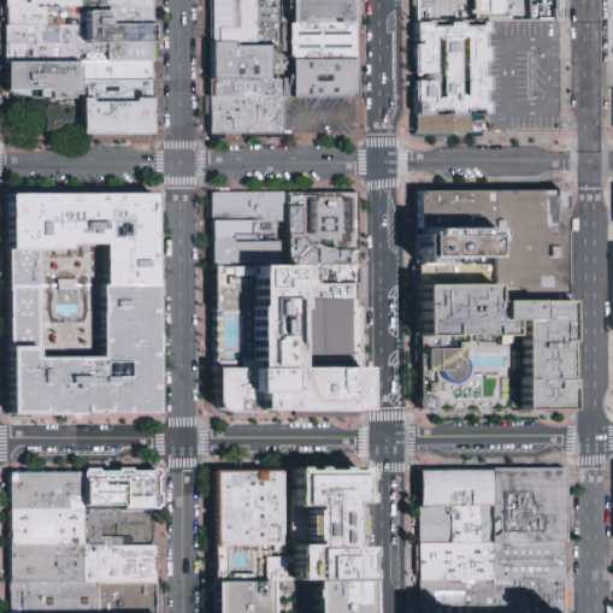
[(288,51),(288,75),(282,75),(216,75),(216,0),(255,0),(255,6),(280,5),(280,51),(288,51)]
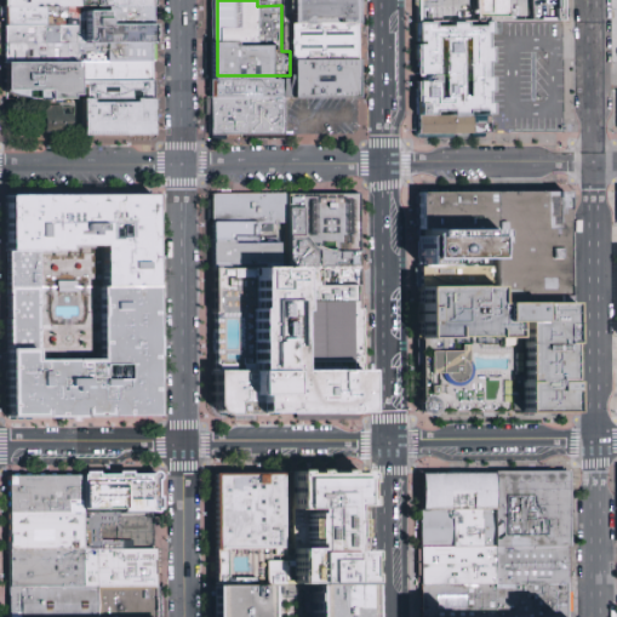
[(363,0),(363,22),(298,22),(298,0),(363,0)]
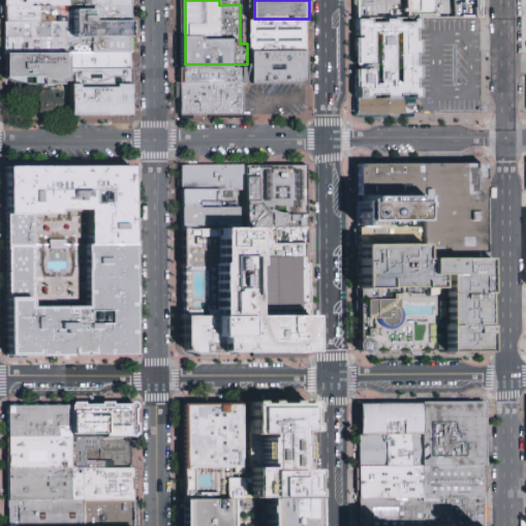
[(481,0),(482,16),(422,16),(359,16),(359,0),(481,0)]
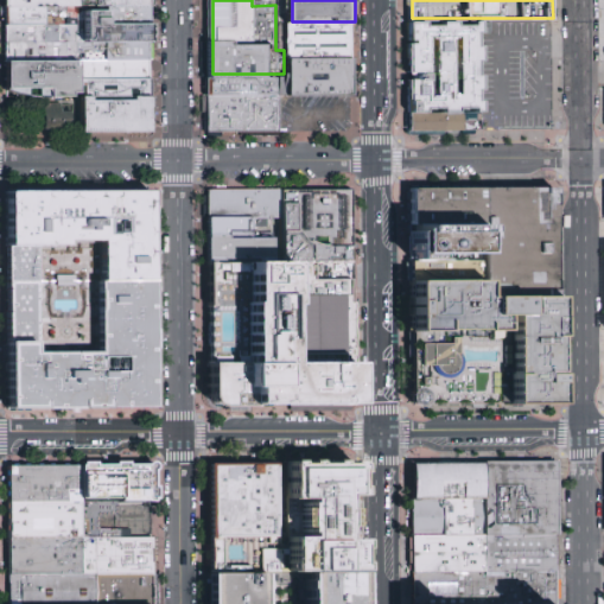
[(49,24),(8,25),(8,4),(49,2),(49,24)]
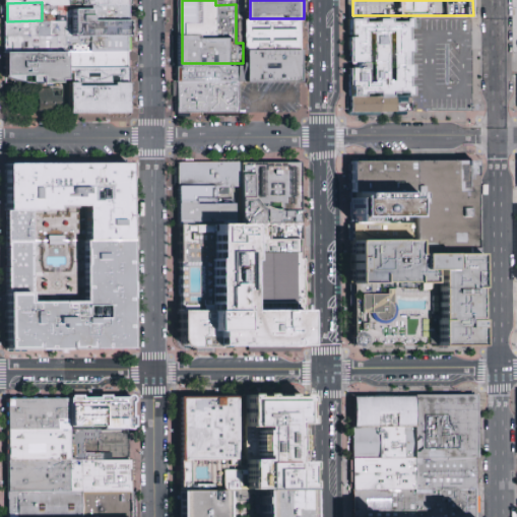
[(131,17),(130,2),(93,2),(93,6),(93,17),(131,17)]
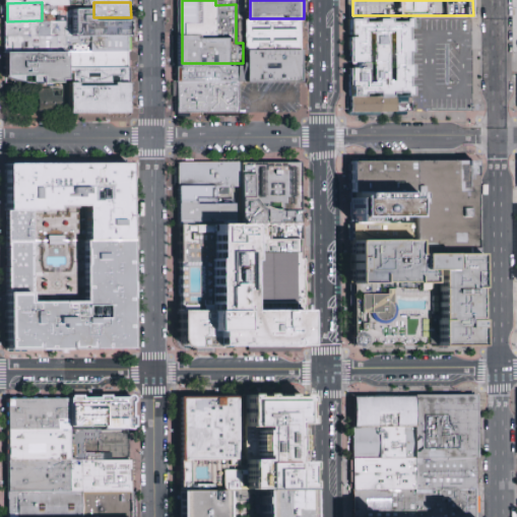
[(131,36),(131,17),(93,17),(93,6),(72,7),(72,37),(131,36)]
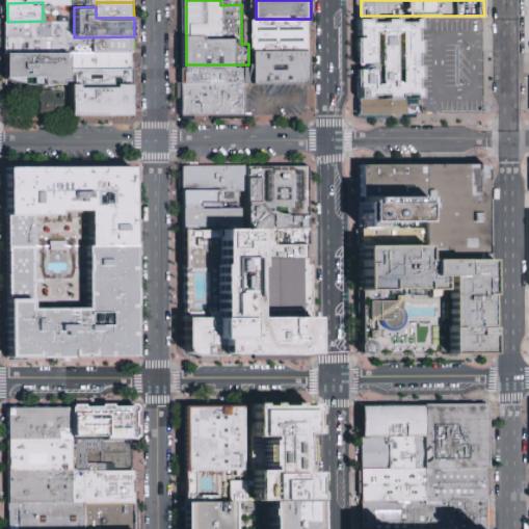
[(359,17),(359,33),(363,33),(363,36),(359,36),(360,60),(368,60),(368,67),(358,67),(358,97),(374,97),(374,93),(389,93),(389,97),(402,97),(402,93),(416,93),(416,97),(425,97),(425,84),(421,84),(421,78),(425,78),(425,62),(419,62),(419,51),(422,51),(422,38),(419,38),(419,26),(424,26),(424,16),(416,16),(416,20),(401,20),(401,17),(388,17),(388,20),(373,20),(373,17),(359,17)]
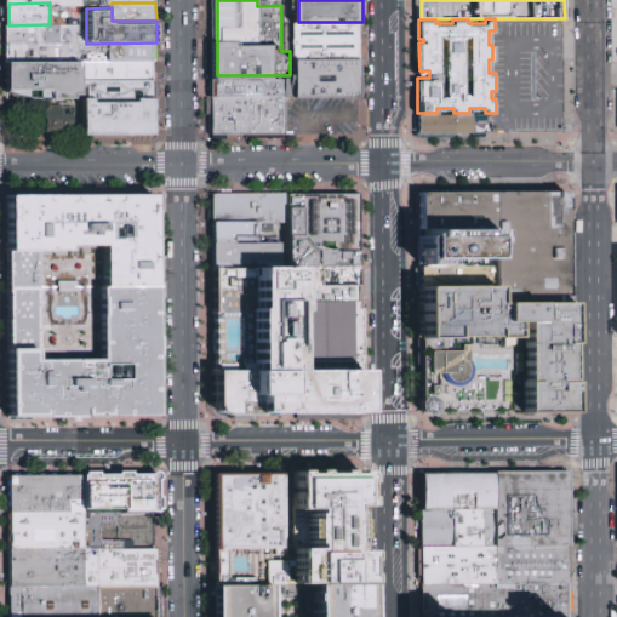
[(363,22),(363,60),(301,60),(298,60),(298,22),(363,22)]
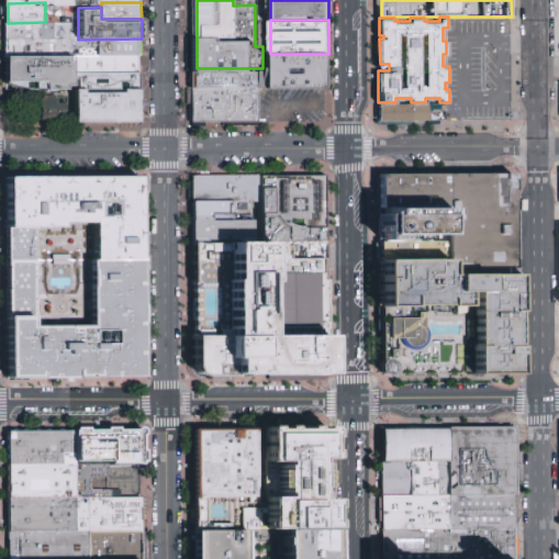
[(75,53),(8,53),(8,23),(45,22),(74,22),(75,53)]
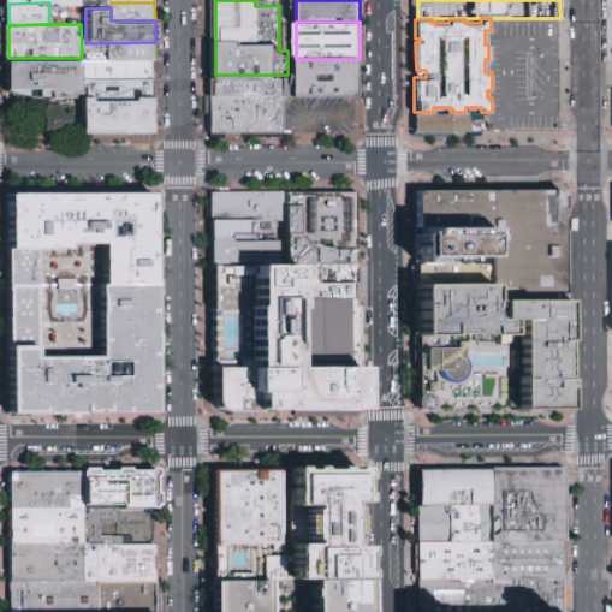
[(155,42),(154,55),(112,55),(112,49),(85,49),(85,43),(155,42)]
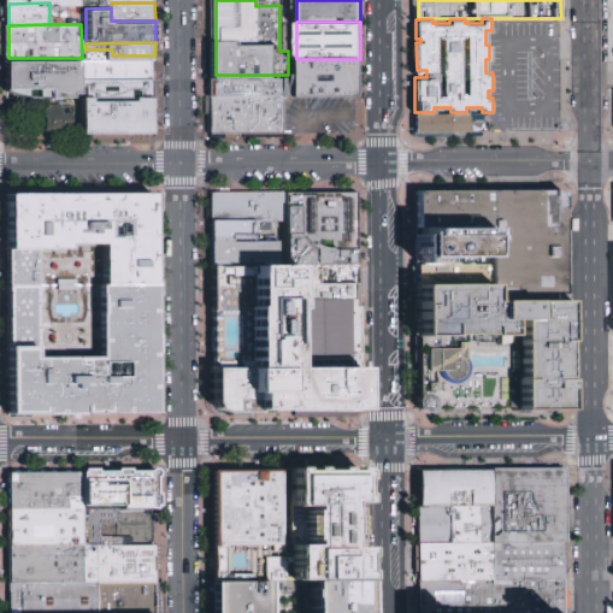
[(154,82),(89,82),(82,82),(82,63),(112,63),(112,56),(154,56),(154,82)]
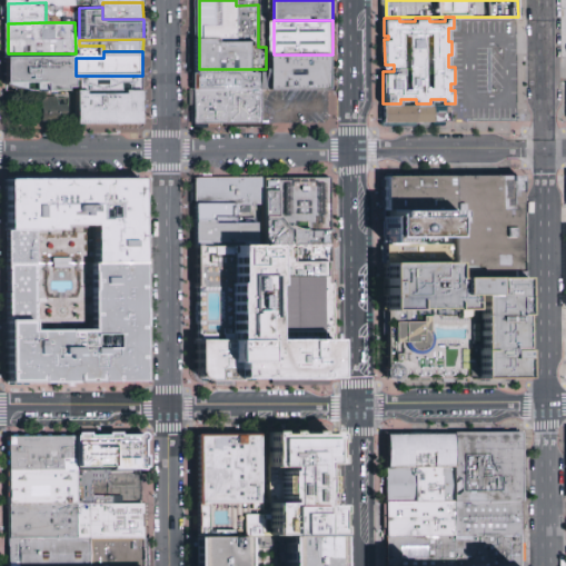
[(76,88),(9,89),(8,53),(76,53),(76,58),(76,76),(76,88)]
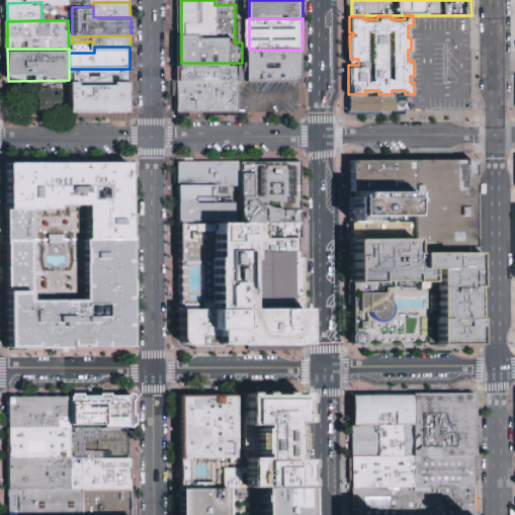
[(243,79),(244,65),(251,65),(251,50),(303,50),(303,79),(243,79)]
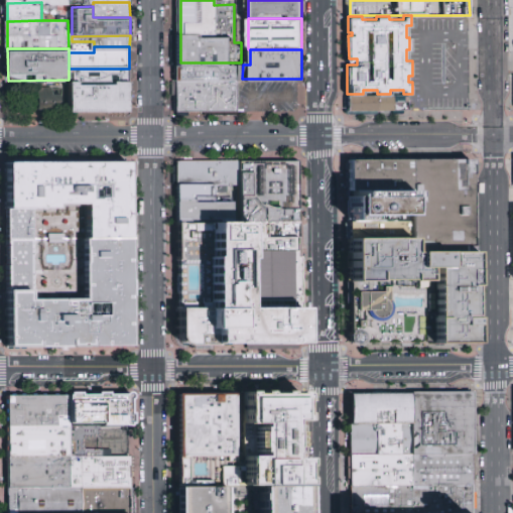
[(180,62),(180,79),(236,79),(236,62),(180,62)]
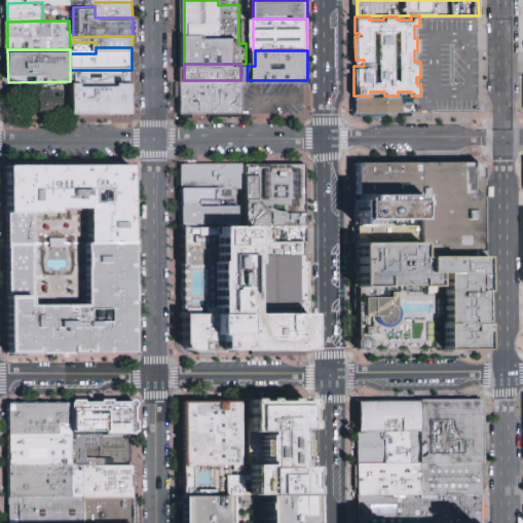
[(76,82),(132,81),(132,70),(76,70),(76,82)]
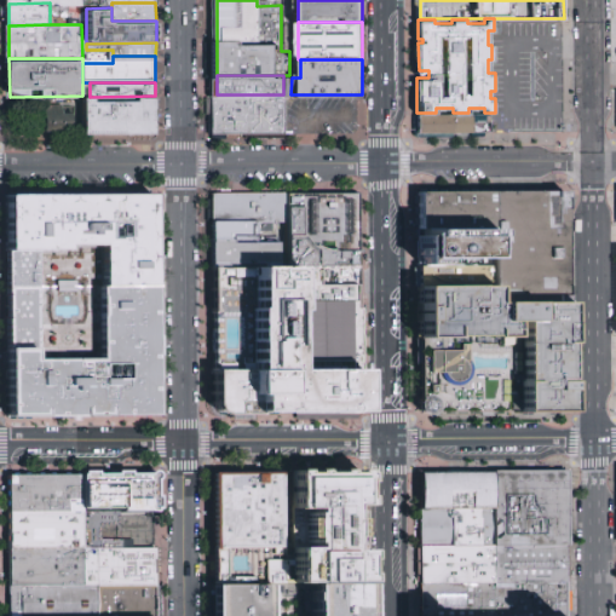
[(292,133),(217,133),(217,95),(283,95),(291,95),(292,133)]
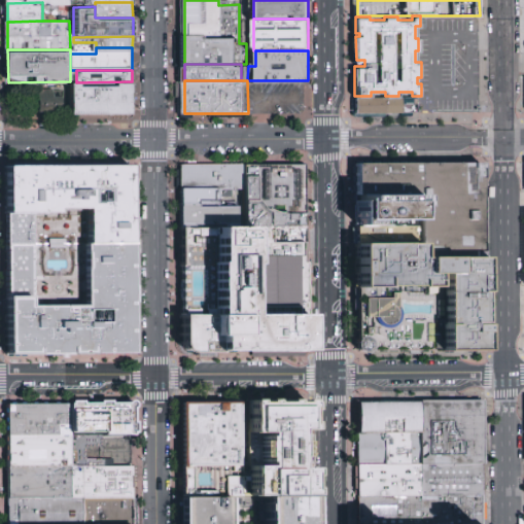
[(73,110),(73,82),(76,82),(132,81),(133,109),(73,110)]
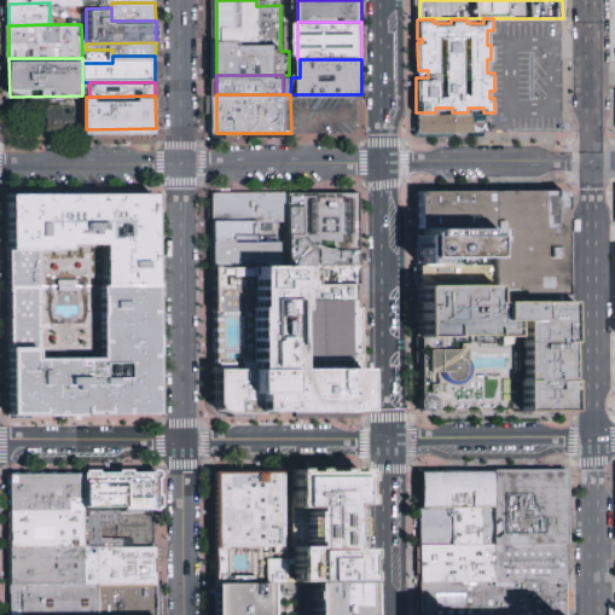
[(52,128),(81,128),(81,105),(52,105),(52,128)]
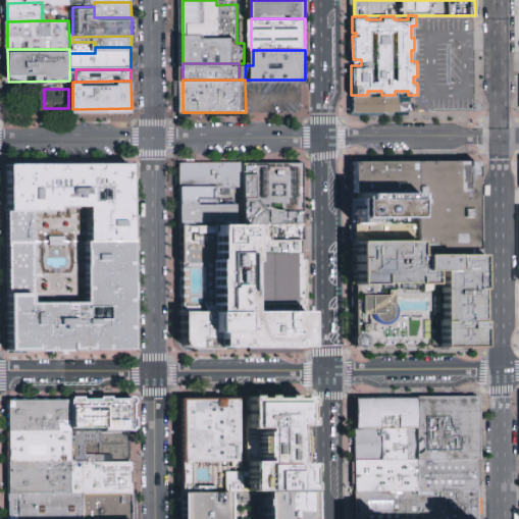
[(353,111),(353,95),(367,95),(381,95),(395,95),(408,95),(417,95),(417,110),(353,111)]
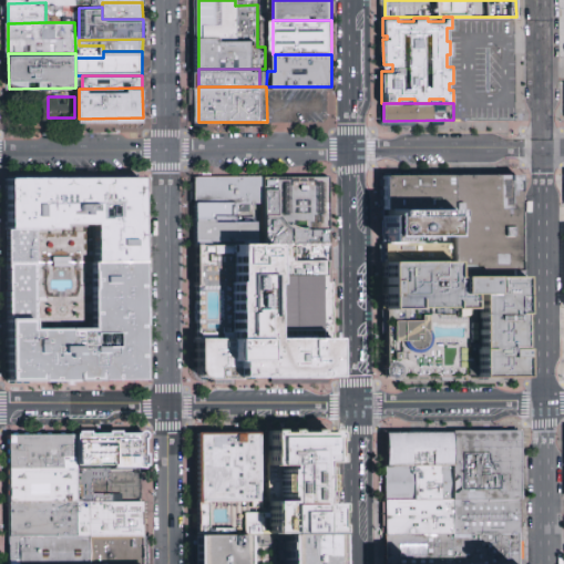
[(522,278),(480,278),(473,278),(473,257),(454,257),(454,238),(454,207),(387,208),(387,174),(521,173),(522,278)]
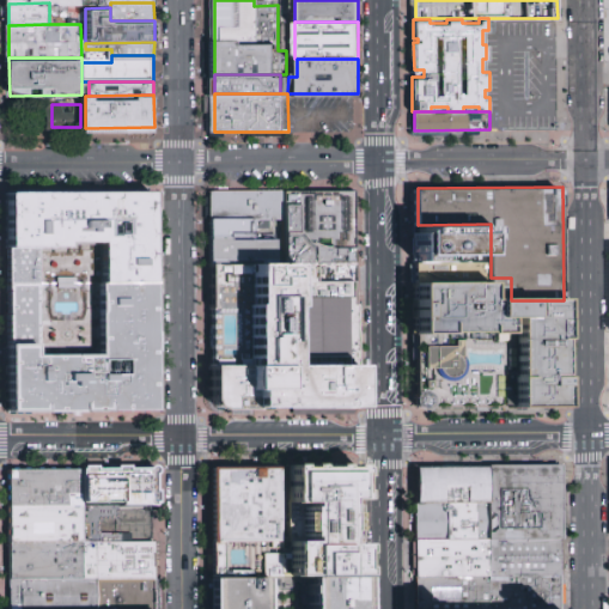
[(290,262),(288,218),(288,190),(360,188),(361,261),(290,262)]
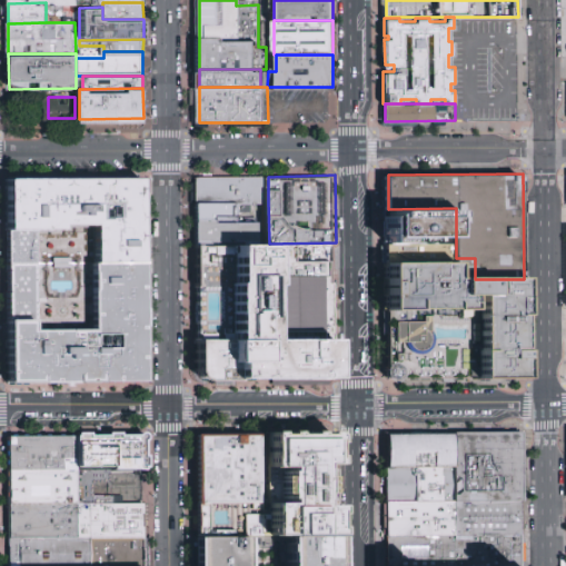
[(240,222),(260,221),(260,245),(236,245),(201,245),(200,177),(268,177),(268,202),(240,204),(240,222)]
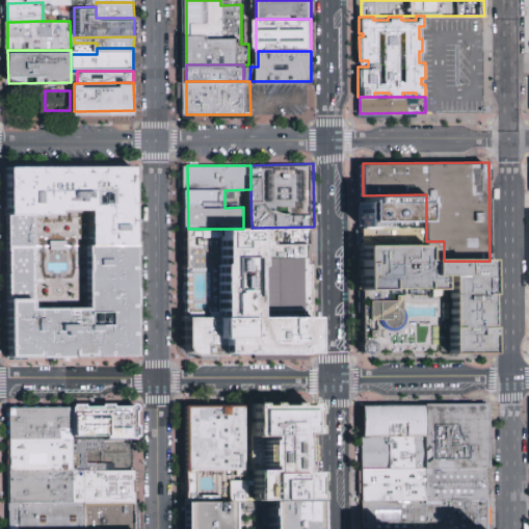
[(135,244),(135,353),(8,354),(6,167),(135,167),(135,244)]
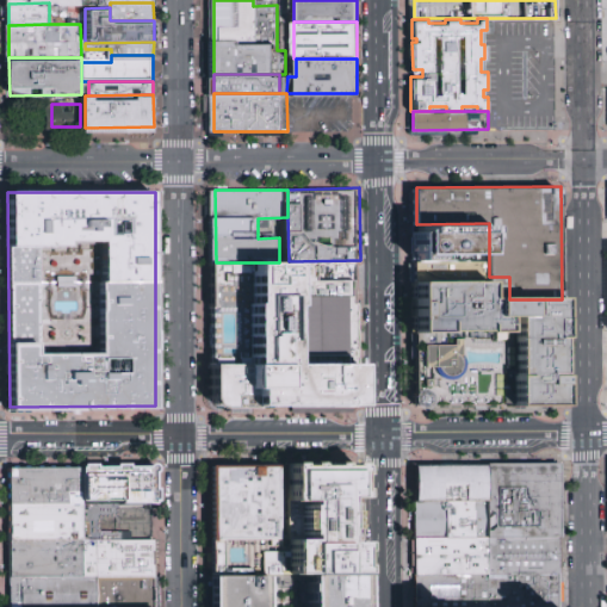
[(489,223),(489,256),(416,255),(416,224),(489,223)]
